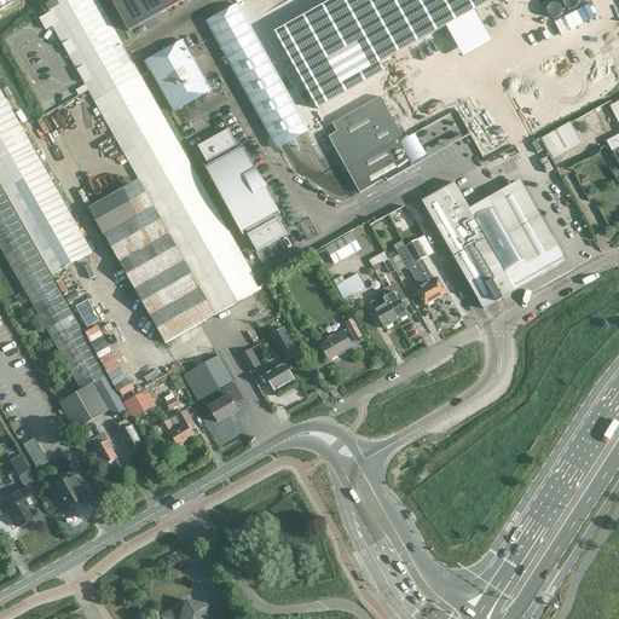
[(0,0),(0,11),(16,3),(13,0),(0,0)]
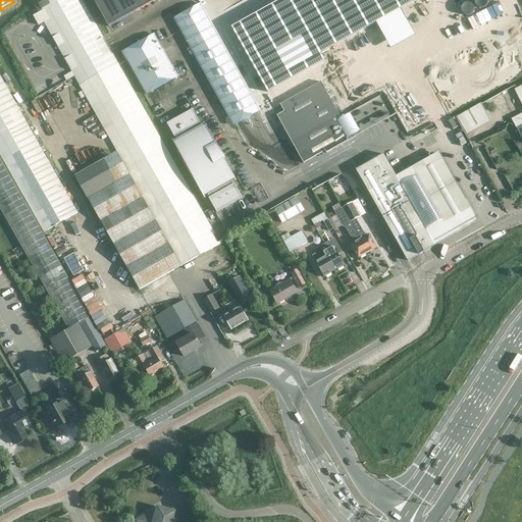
[(45,0),(34,6),(38,13),(33,16),(38,25),(43,22),(65,61),(69,67),(116,152),(181,266),(220,244),(215,236),(106,43),(82,0),(45,0)]
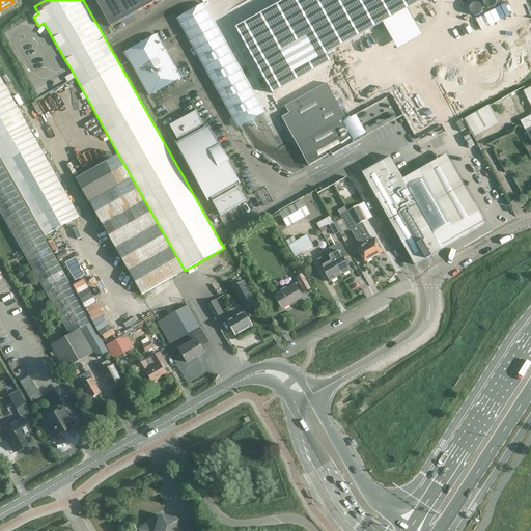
[(94,0),(111,27),(159,0),(94,0)]
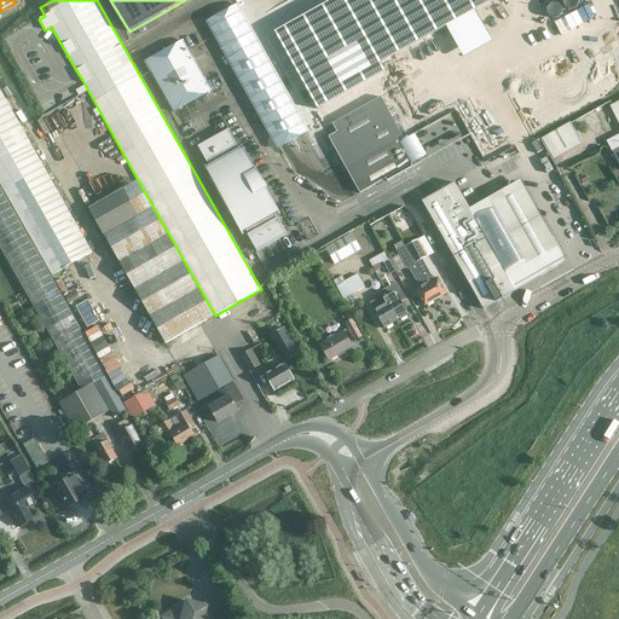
[(335,0),(279,32),(322,108),(389,70),(385,62),(495,0),(335,0)]
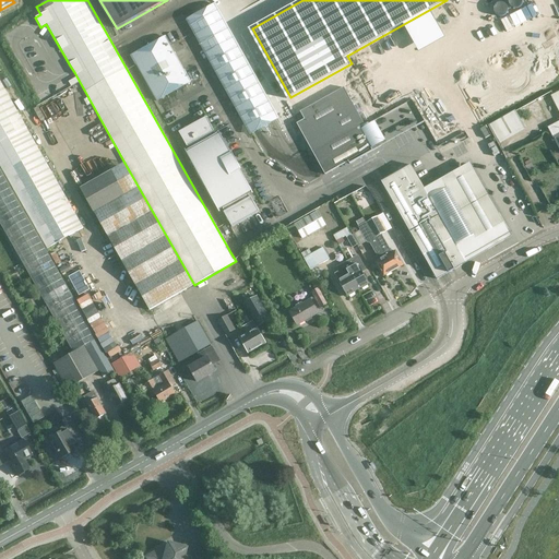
[(211,6),(183,22),(250,135),(270,123),(277,119),(211,6)]
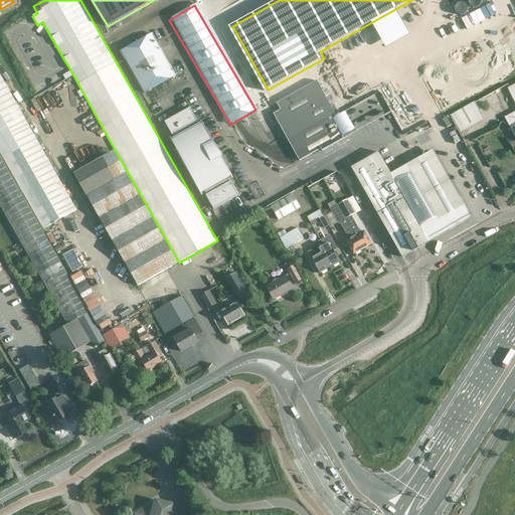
[(145,94),(175,76),(151,34),(121,51),(145,94)]
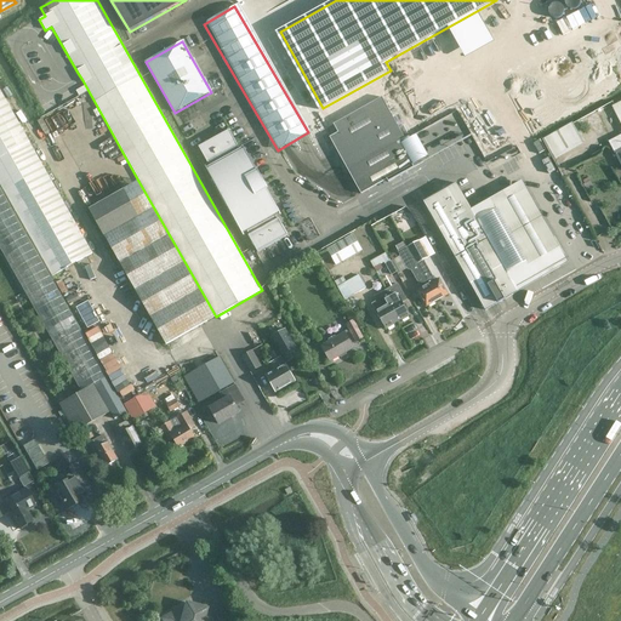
[(0,90),(0,183),(52,277),(92,254),(0,90)]
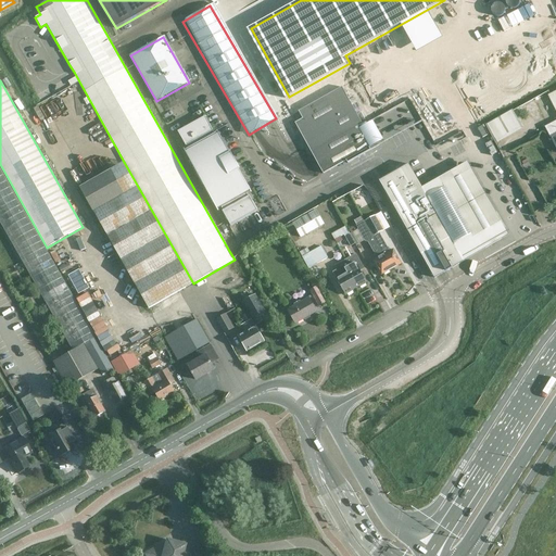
[(361,113),(357,115),(342,87),(299,111),(303,118),(295,123),(315,160),(323,174),(346,161),(348,163),(370,150),(362,135),(358,127),(366,123),(361,113)]
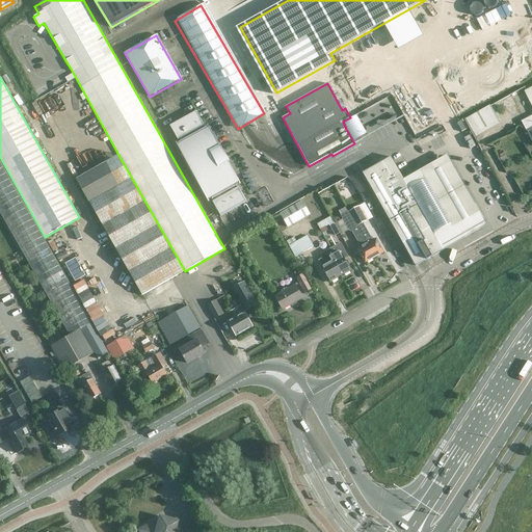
[(498,125),(488,108),(467,121),(476,137),(498,125)]
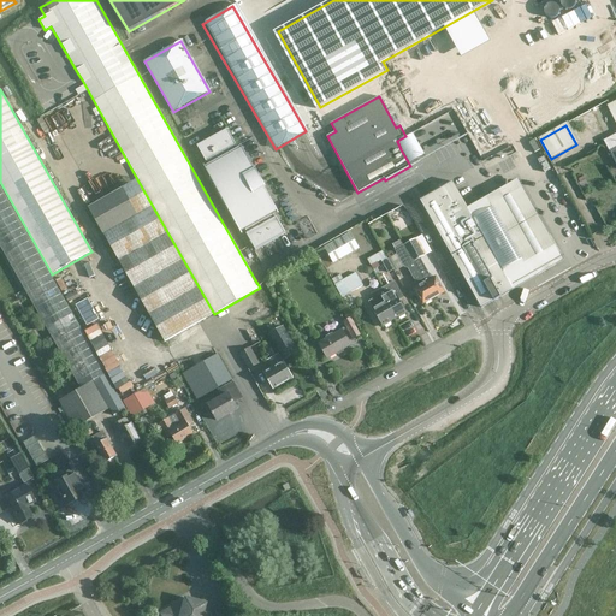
[(207,161),(209,166),(205,169),(241,231),(244,229),(248,234),(247,234),(255,250),(285,234),(277,217),(276,218),(273,213),(278,211),(242,148),(238,150),(236,146),(237,146),(227,129),(197,146),(206,163),(207,161)]
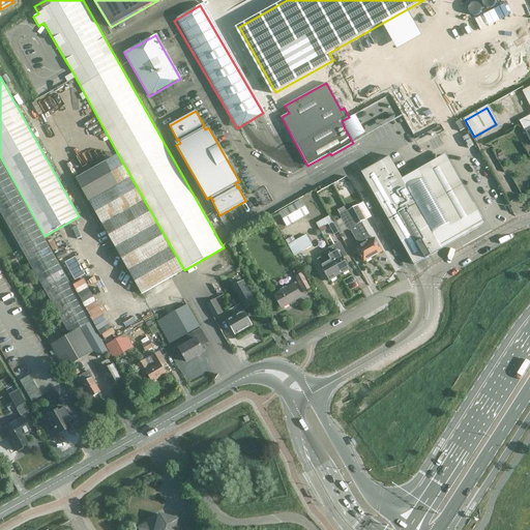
[(463,138),(468,148),(474,146),(468,135),(463,138)]
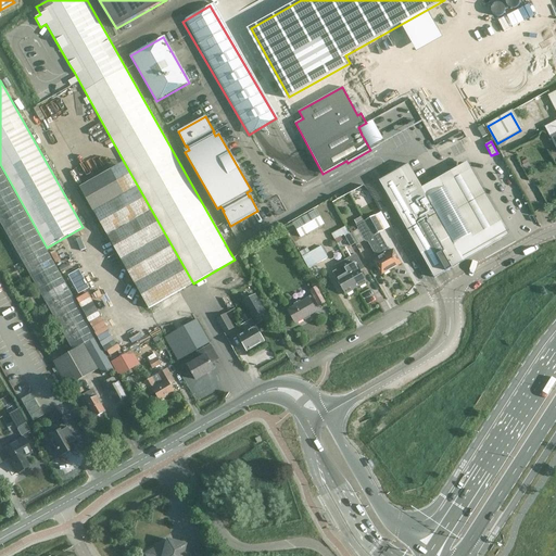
[(467,160),(421,186),(437,213),(429,217),(456,265),(510,235),(467,160)]
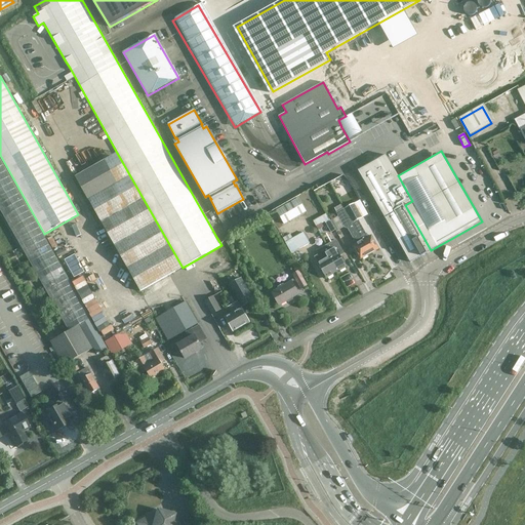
[(140,291),(169,275),(183,268),(117,153),(75,176),(140,291)]
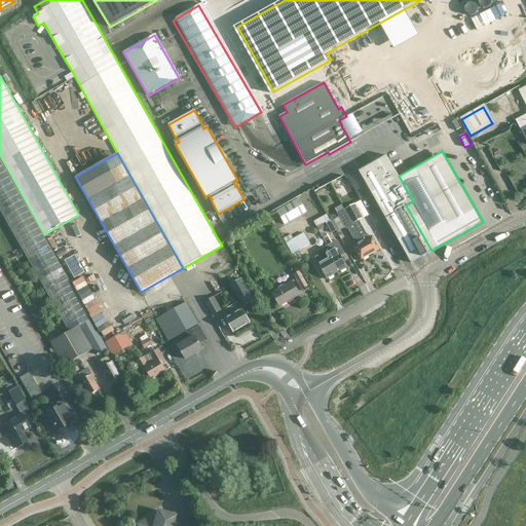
[(0,211),(68,333),(90,320),(91,320),(0,158),(0,211)]
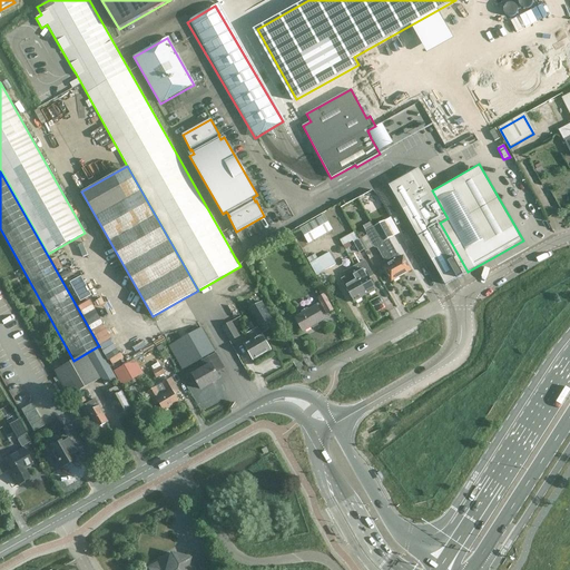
[(432,190),(422,174),(414,178),(410,180),(406,175),(401,178),(391,184),(389,185),(445,285),(448,284),(457,278),(461,276),(463,275),(468,272),(440,223),(448,218),(432,190)]
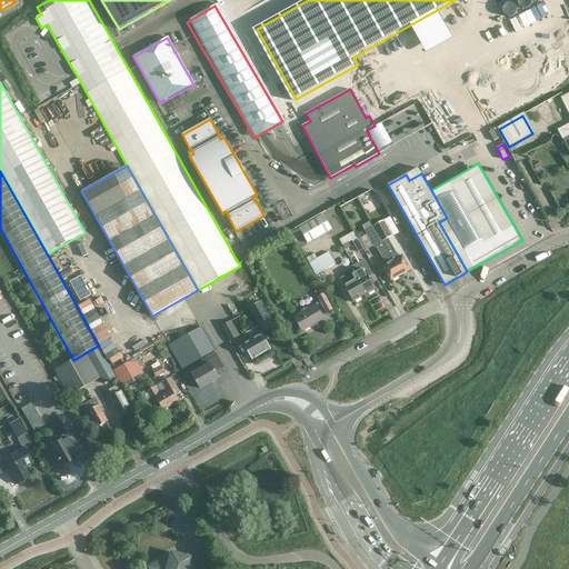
[(306,241),(329,227),(320,212),(297,226),(306,241)]
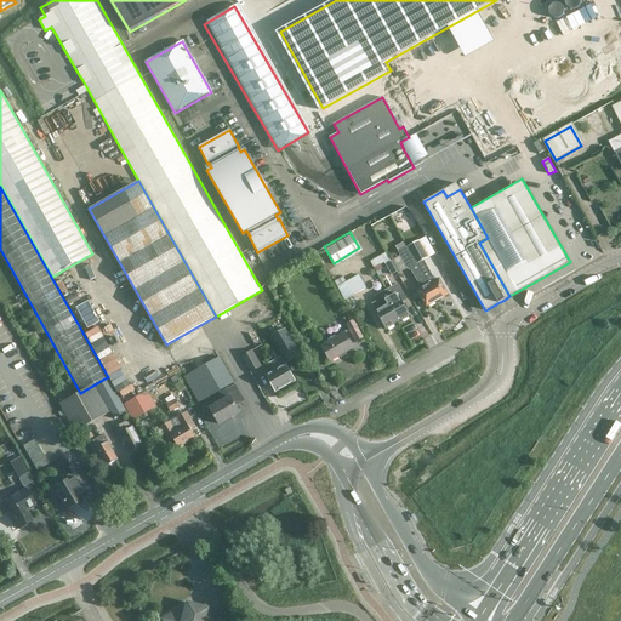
[(417,265),(423,261),(436,254),(426,237),(408,248),(417,265)]
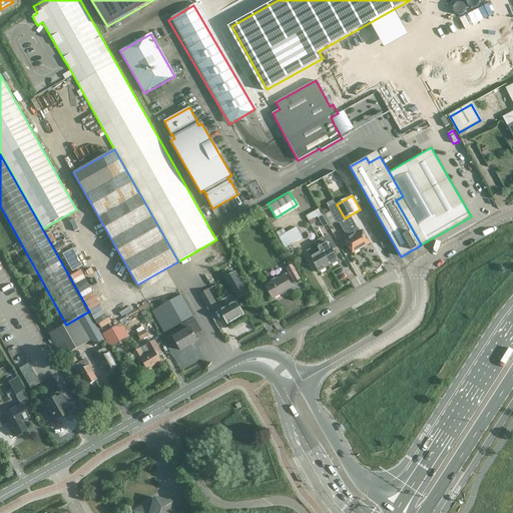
[(329,208),(331,211),(325,215),(330,223),(331,224),(337,221),(337,222),(339,221),(345,218),(337,204),(330,207),(329,208)]
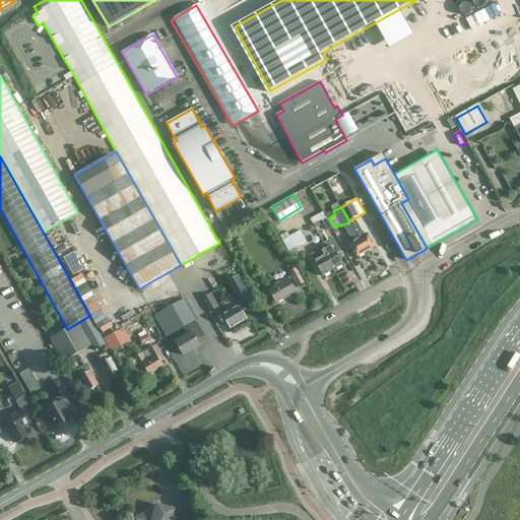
[(312,217),(314,222),(327,217),(325,211),(312,217)]
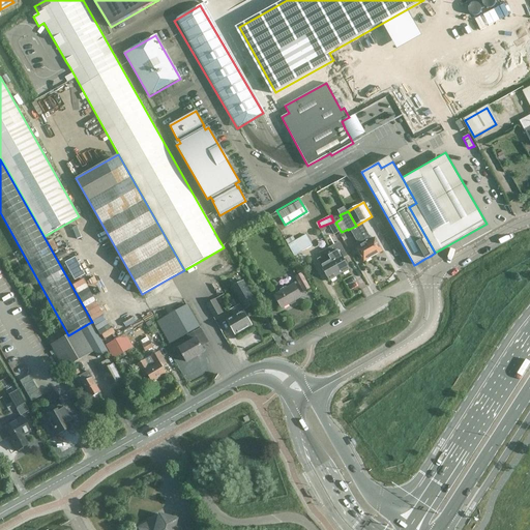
[(333,223),(329,226),(334,235),(339,232),(333,223)]
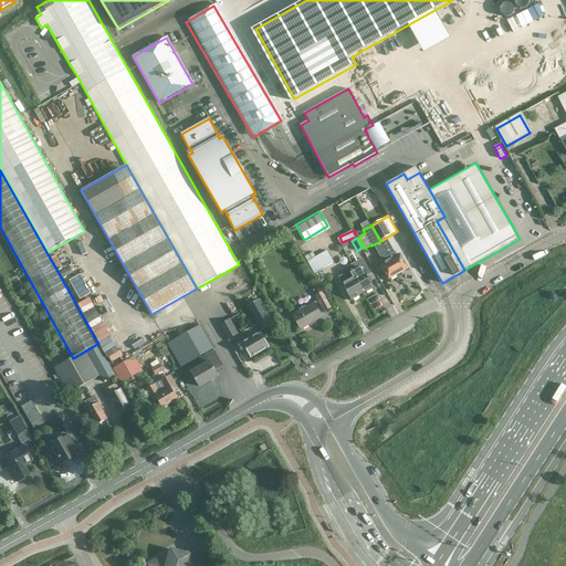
[(380,241),(398,274),(409,269),(400,254),(396,257),(394,254),(395,253),(386,238),(380,241)]
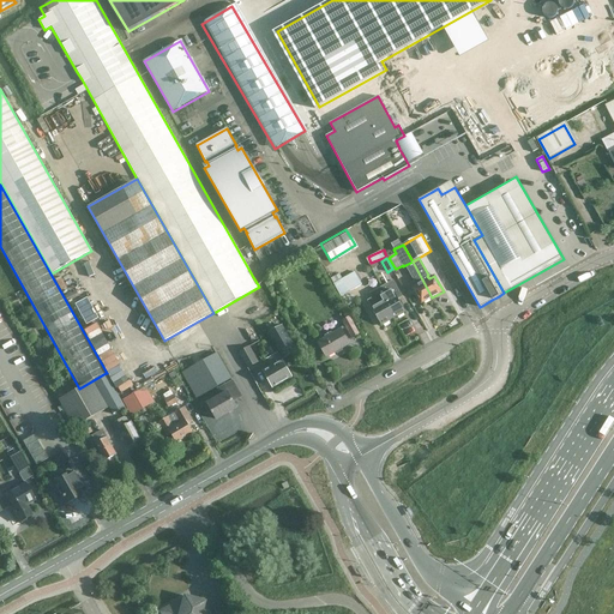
[(419,284),(413,288),(421,304),(432,298),(413,262),(405,265),(414,281),(416,280),(419,284)]
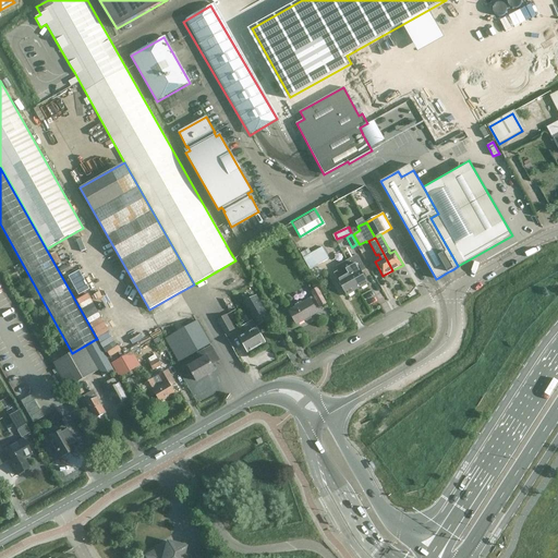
[(310,269),(329,258),(323,247),(303,258),(310,269)]
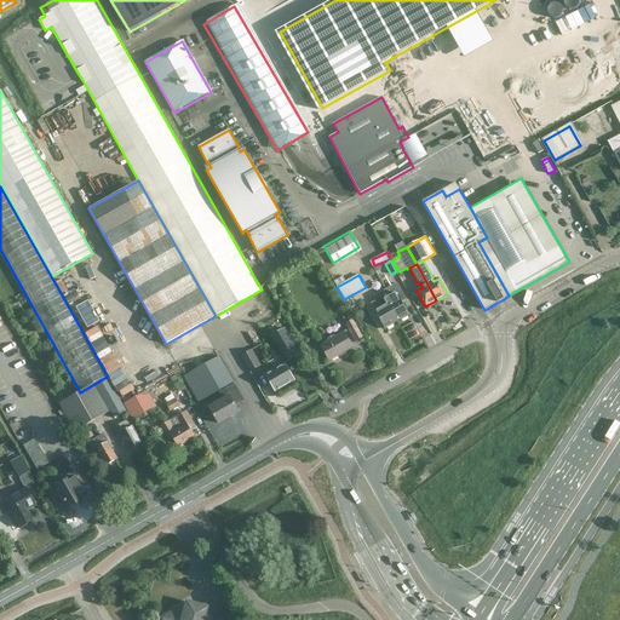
[(409,315),(402,303),(406,300),(397,285),(386,291),(390,298),(385,300),(397,322),(401,320),(402,321),(408,317),(407,316),(409,315)]
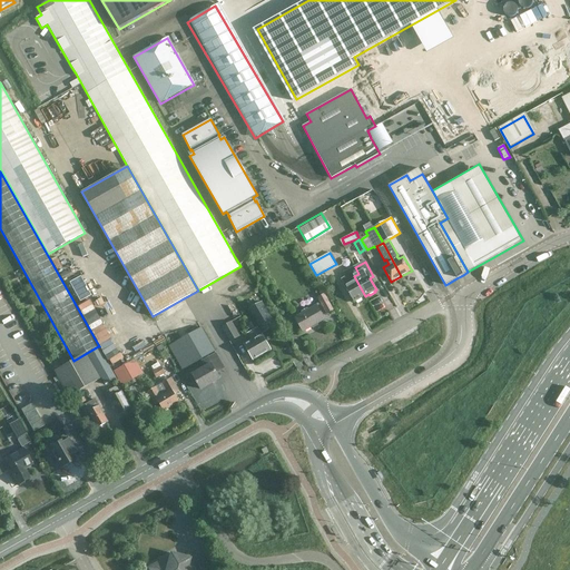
[(365,296),(354,276),(359,274),(355,267),(343,274),(345,278),(342,281),(346,287),(345,287),(354,303),(356,302),(356,303),(362,300),(361,298),(365,296)]
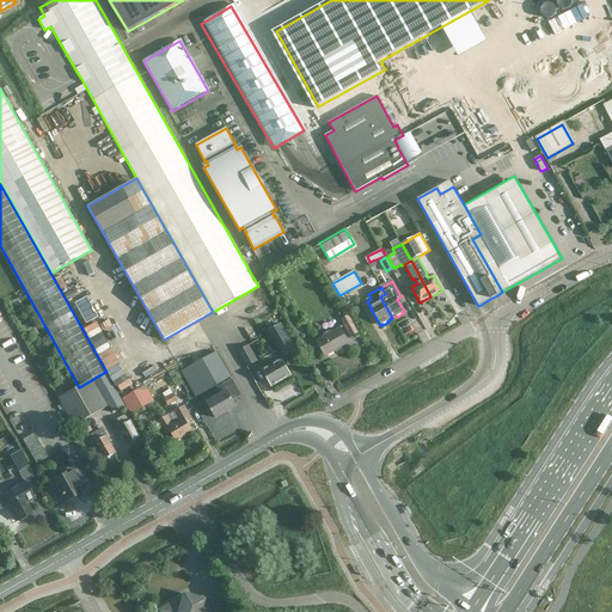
[(280,325),(286,322),(281,312),(274,316),(261,323),(267,332),(269,331),(283,357),(294,350),(280,325)]
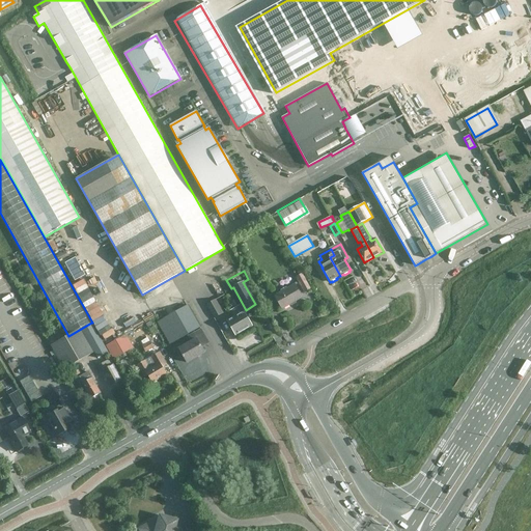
[(296,277),(304,292),(310,288),(302,274),(296,277)]
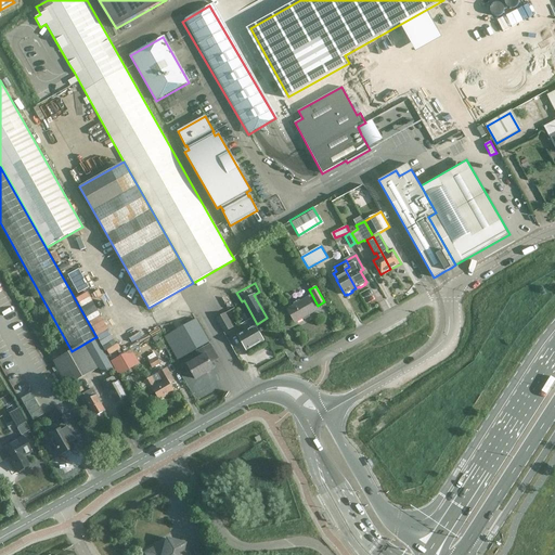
[(308,298),(300,302),(287,310),(295,323),(315,311),(308,298)]
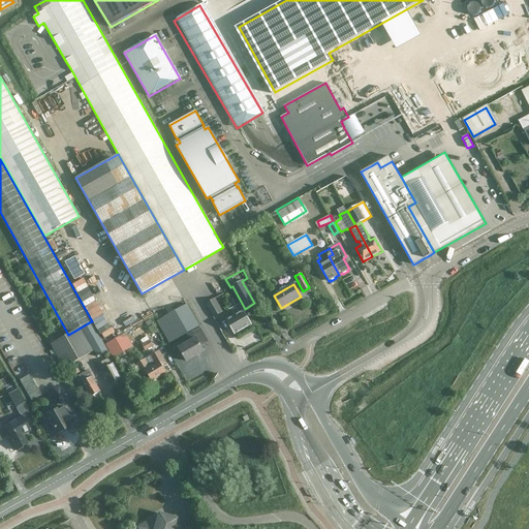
[(107,323),(121,316),(109,293),(95,301),(107,323)]
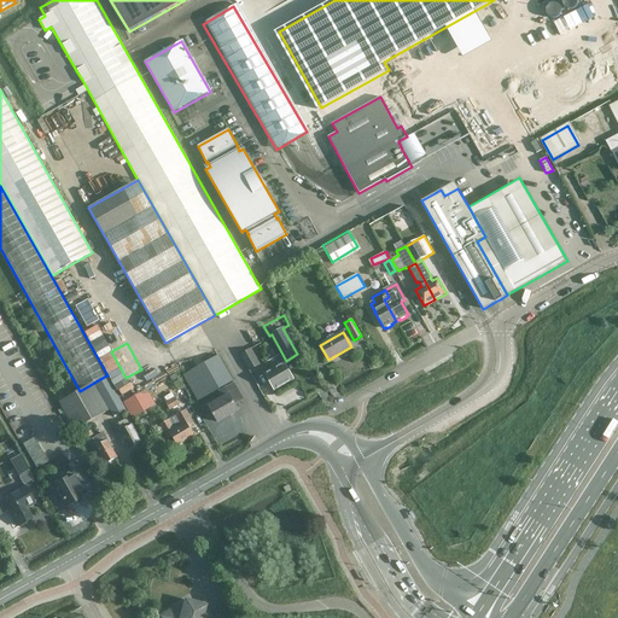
[(240,355),(249,371),(261,365),(251,348),(240,355)]
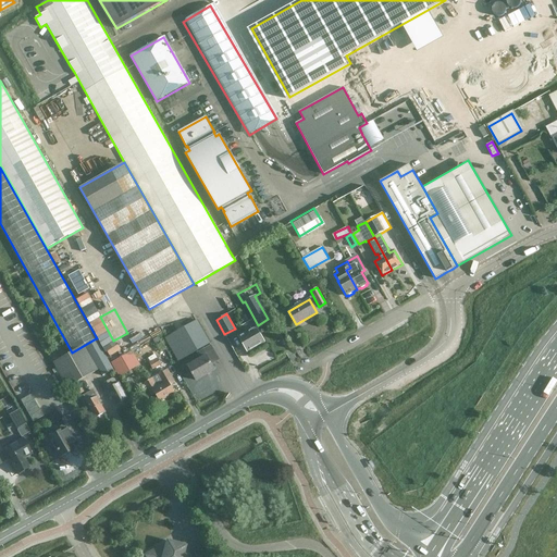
[(165,338),(178,362),(196,351),(197,354),(200,359),(188,367),(192,374),(193,376),(193,375),(196,381),(214,371),(211,364),(219,360),(211,346),(210,346),(196,321),(165,338)]
